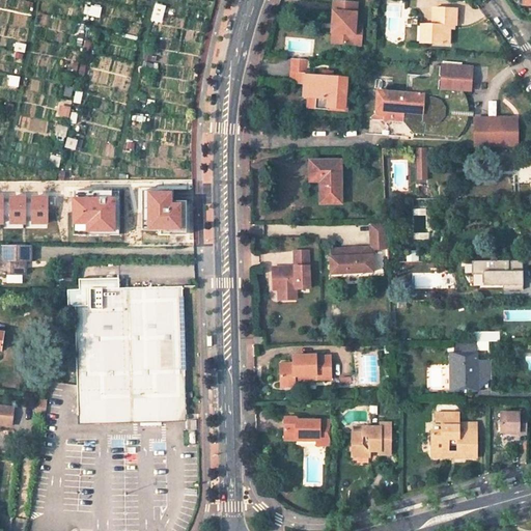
[(332,23),(337,24),(335,43),(353,45),(356,3),(334,1),(332,23)]
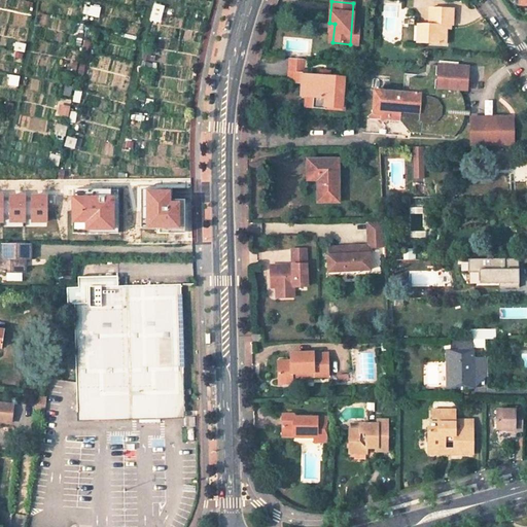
[(426,6),(425,23),(419,23),(419,42),(444,42),(444,25),(449,25),(449,7),(426,6)]
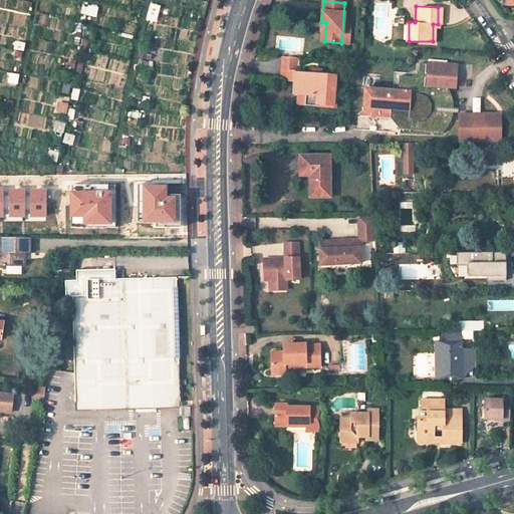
[(295,56),(283,55),(282,69),(294,70),(295,56)]
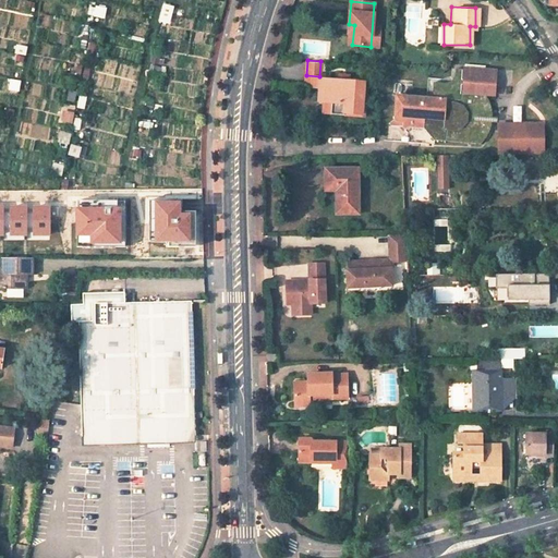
[(453,97),(453,111),(448,110),(448,113),(450,119),(448,121),(447,126),(439,125),(439,122),(432,122),(431,124),(427,121),(424,121),(424,126),(432,141),(478,144),(484,138),(486,135),(488,130),(490,123),(492,118),(472,118),(473,111),(490,112),(489,104),(488,100),(484,95),(496,95),(497,68),(453,68),(453,70),(453,74),(451,76),(448,80),(444,82),(441,82),(433,81),(432,94),(443,95),(445,93),(449,94),(450,96),(453,97)]
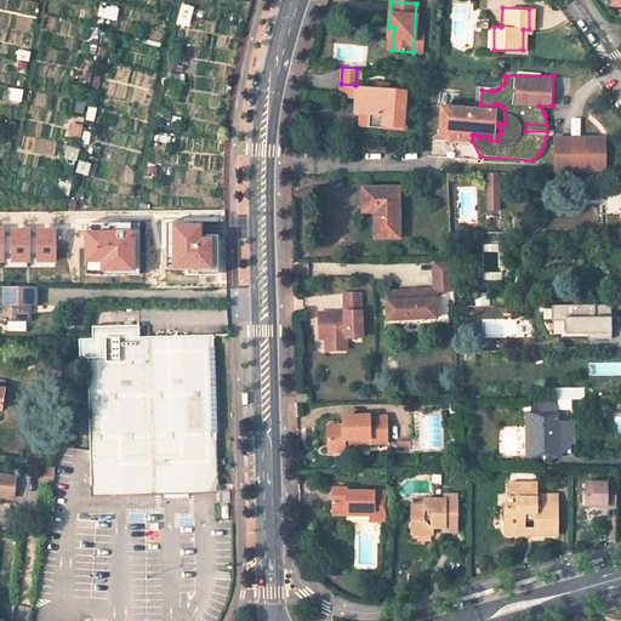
[(385,90),(375,90),(355,87),(355,85),(341,84),(340,98),(354,100),(354,113),(359,114),(368,114),(368,129),(405,131),(406,117),(410,117),(411,106),(408,106),(408,92),(397,91),(397,89),(386,87),(385,90)]
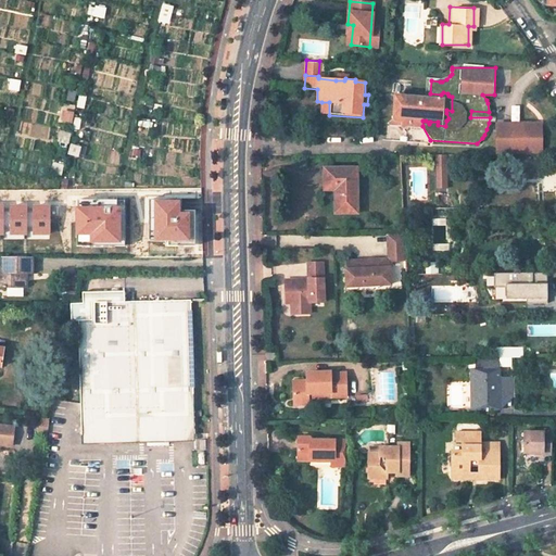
[(443,92),(441,95),(438,97),(425,96),(394,93),(392,117),(389,122),(390,124),(401,125),(403,128),(406,125),(422,126),(422,121),(426,121),(429,124),(430,122),(438,122),(438,125),(445,126),(446,121),(449,118),(446,113),(446,110),(452,111),(452,97),(449,96),(447,93),(443,92)]
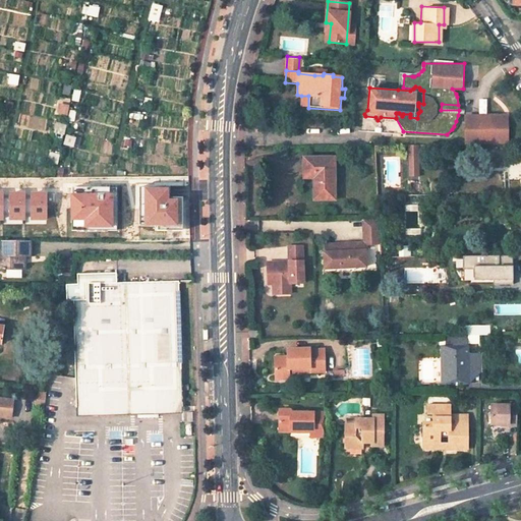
[(506,142),(506,114),(482,115),(482,118),(478,118),(475,115),(463,115),(464,143),(506,142)]
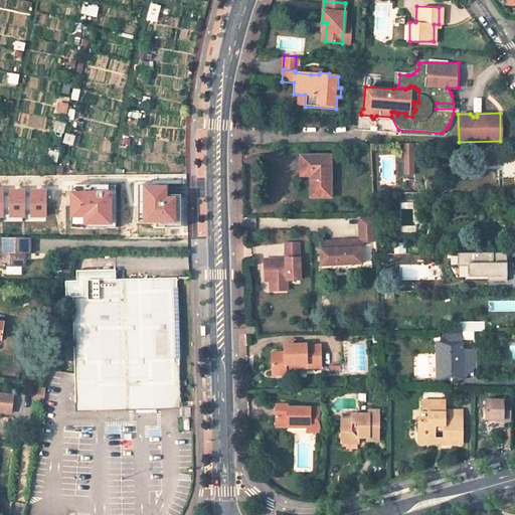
[(402,142),(402,157),(411,156),(411,142),(402,142)]
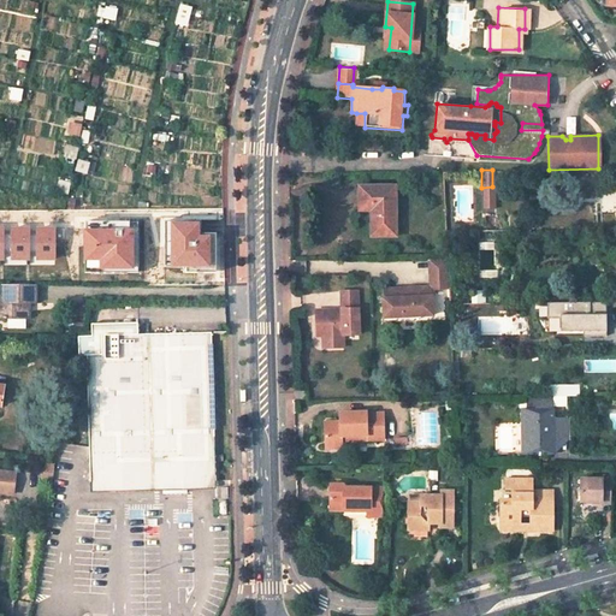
[(371,206),(371,212),(371,237),(396,236),(396,187),(360,187),(360,206),(371,206)]
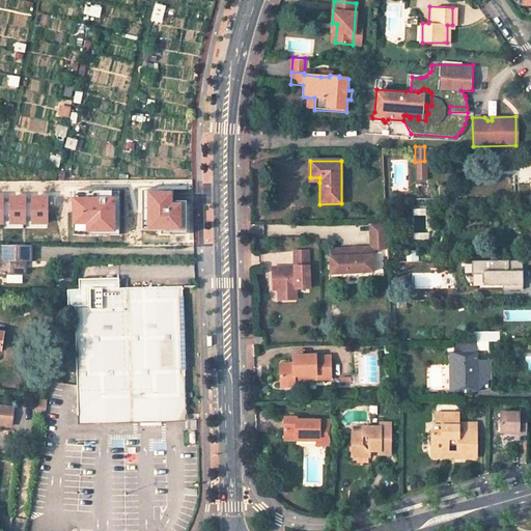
[(424,179),(424,161),(415,162),(416,179),(424,179)]
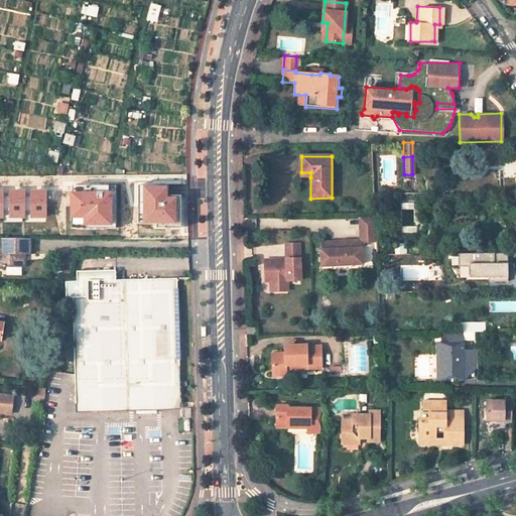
[(153,210),(153,195),(156,195),(156,185),(131,185),(130,188),(131,221),(156,220),(156,210),(153,210)]
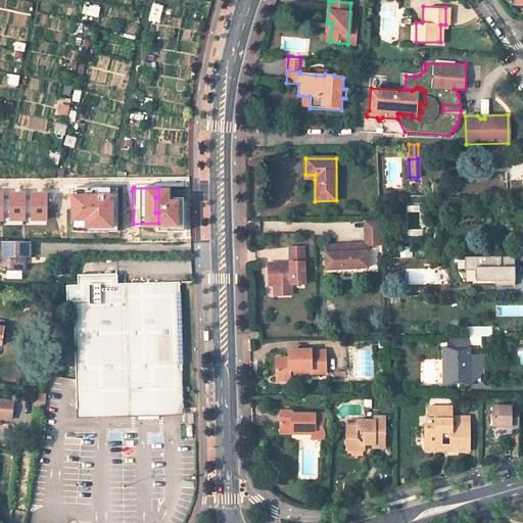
[(378,220),(364,220),(365,244),(379,243),(378,220)]
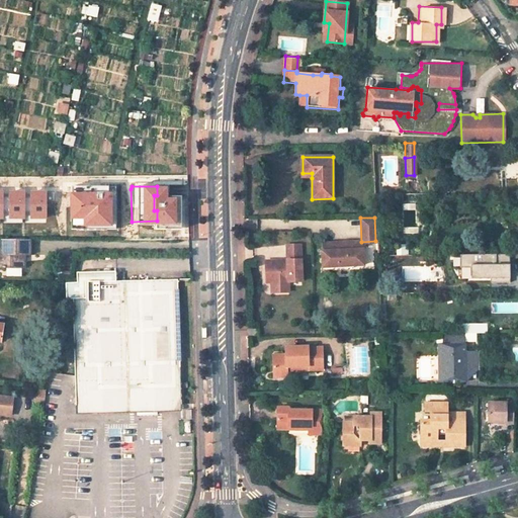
[(31,239),(4,239),(4,254),(0,254),(0,267),(8,267),(8,275),(23,275),(23,267),(26,267),(25,255),(31,254),(31,239)]
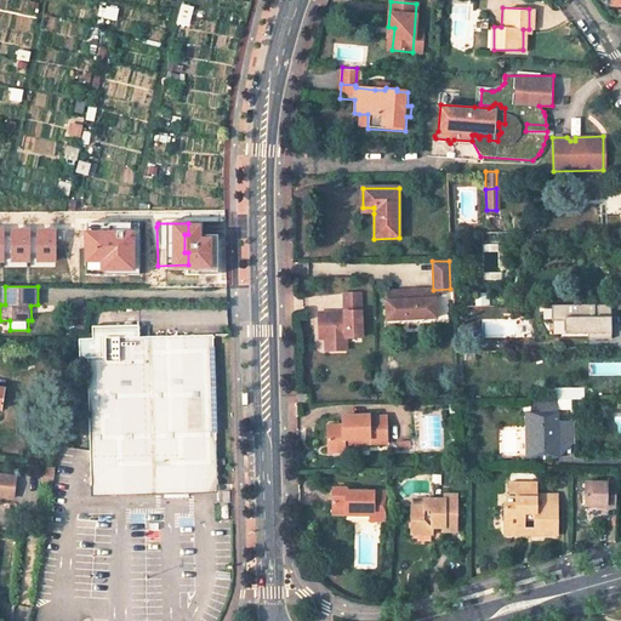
[(433,290),(400,291),(402,301),(387,301),(386,301),(387,320),(405,319),(405,317),(416,315),(416,319),(436,318),(433,290)]
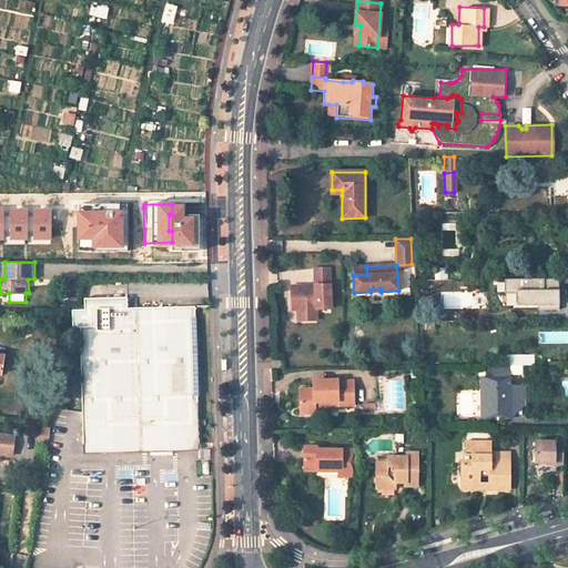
[(354,266),(354,275),(367,275),(366,266),(354,266)]
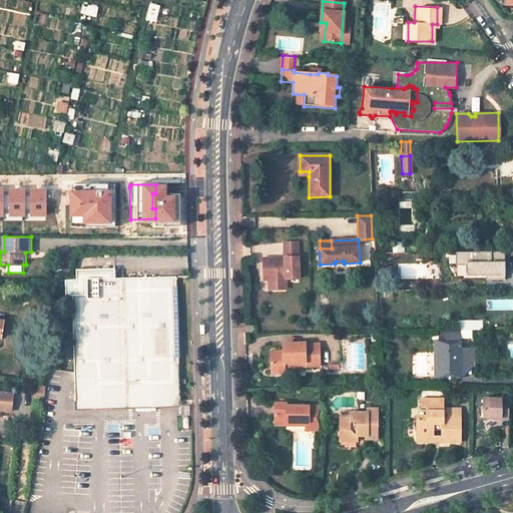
[(300,279),(298,242),(285,242),(285,258),(264,259),(264,268),(269,268),(270,280),(270,285),(287,284),(286,279),(300,279)]
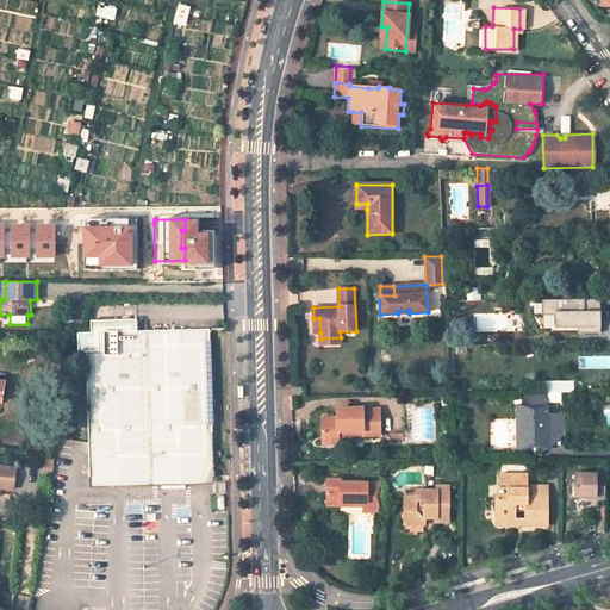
[(583,327),(583,331),(601,331),(599,297),(582,297),(582,310),(553,310),(553,327),(583,327)]
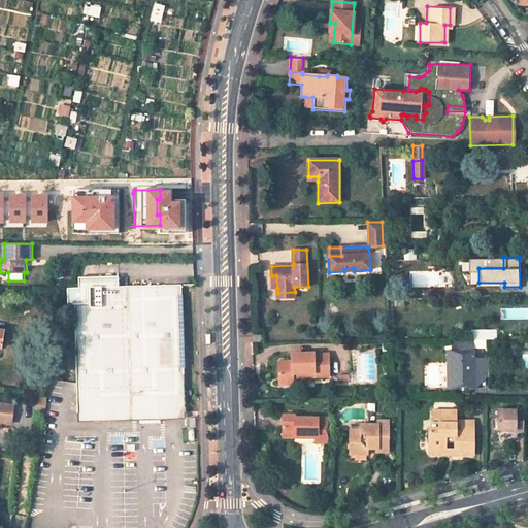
[(76,417),(184,413),(184,407),(179,287),(117,289),(117,276),(80,277),(80,289),(68,290),(67,304),(74,304),(76,417)]
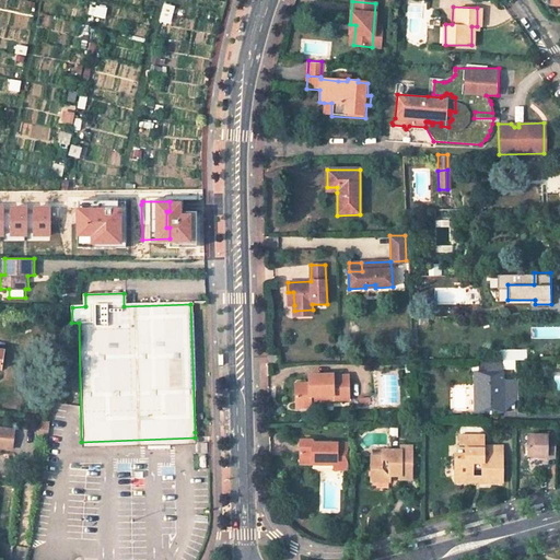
[(527,358),(527,347),(504,348),(504,358),(517,358),(527,358)]
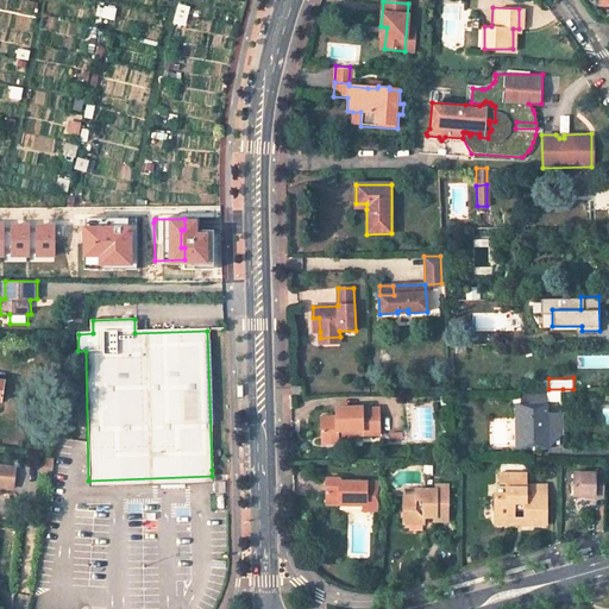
[(290,384),(290,395),(305,394),(305,384),(290,384)]
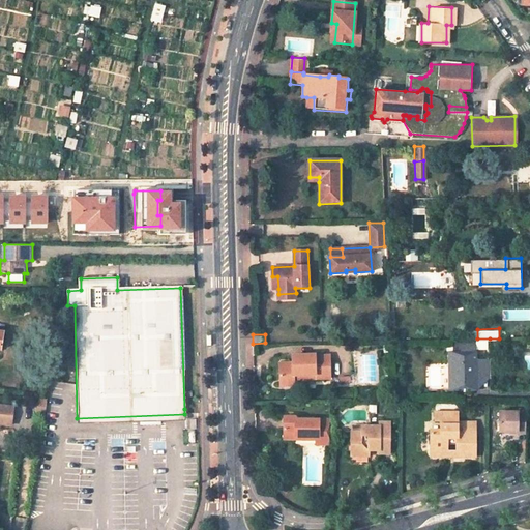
[(471,349),(471,340),(450,341),(449,361),(452,361),(453,385),(476,385),(487,385),(487,357),(474,357),(473,349),(471,349)]
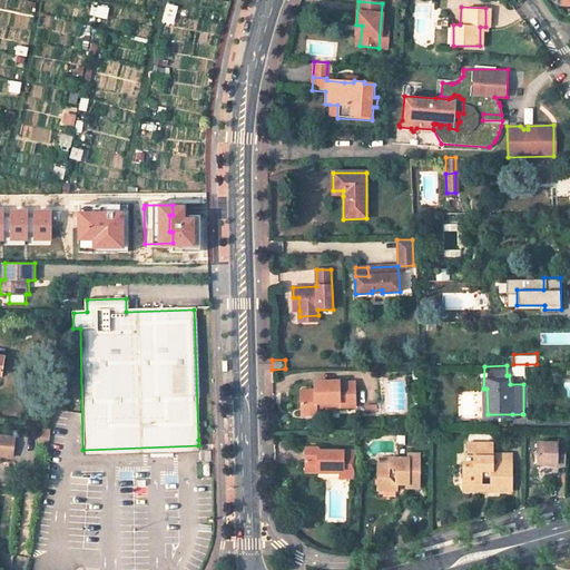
[(315,405),(338,405),(338,410),(355,410),(355,384),(338,384),(338,381),(314,382),(313,391),(300,391),(300,416),(315,416),(315,410),(315,405)]
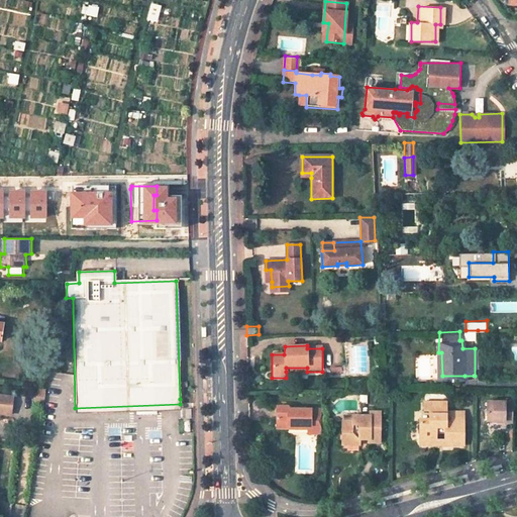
[(0,412),(10,414),(13,397),(0,395),(0,412)]
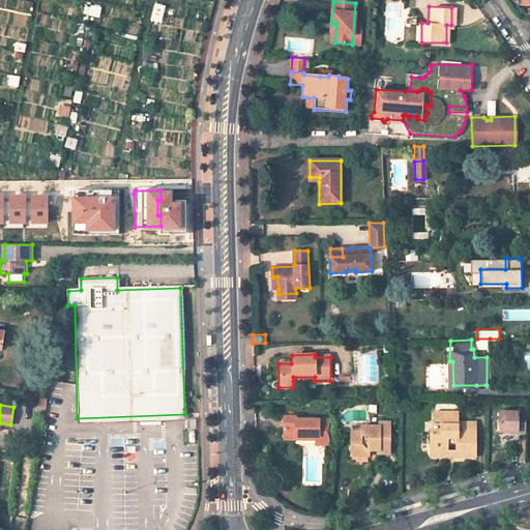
[(455,455),(465,457),(465,453),(474,453),(474,429),(458,429),(458,422),(458,411),(436,410),(435,424),(443,424),(443,430),(433,431),(433,451),(449,451),(450,445),(457,445),(457,451),(455,455)]
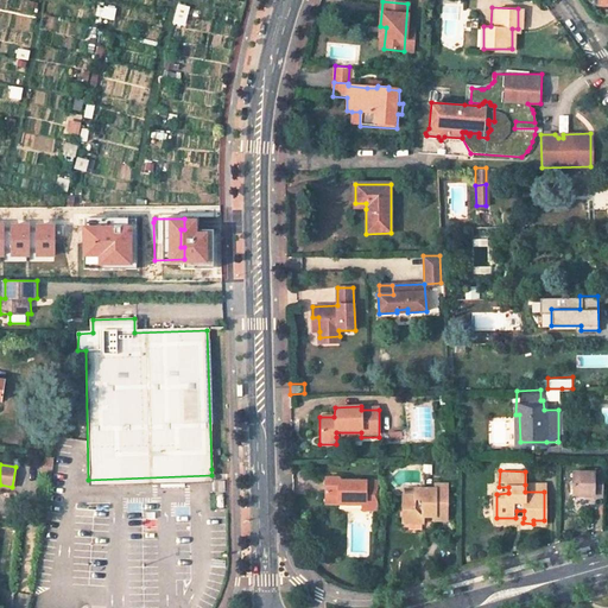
[(606,472),(574,470),(574,494),(595,494),(595,495),(605,495),(606,472)]
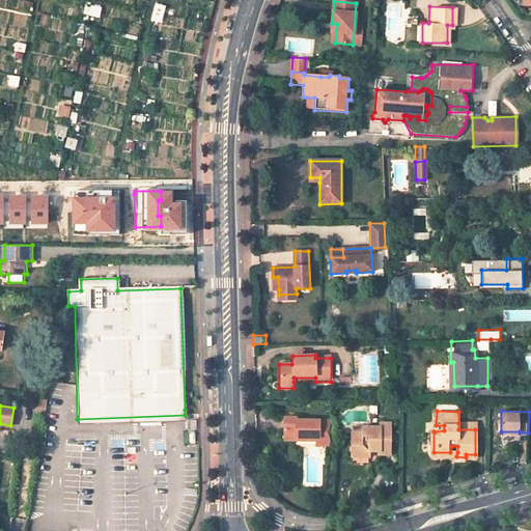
[(185,424),(185,415),(77,419),(77,428),(185,424)]
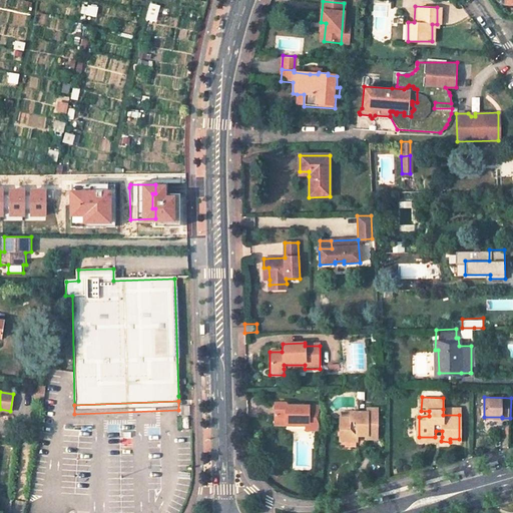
[(285,422),(305,422),(305,428),(317,429),(317,405),(285,405),(285,402),(273,402),(272,425),(285,425),(285,422)]
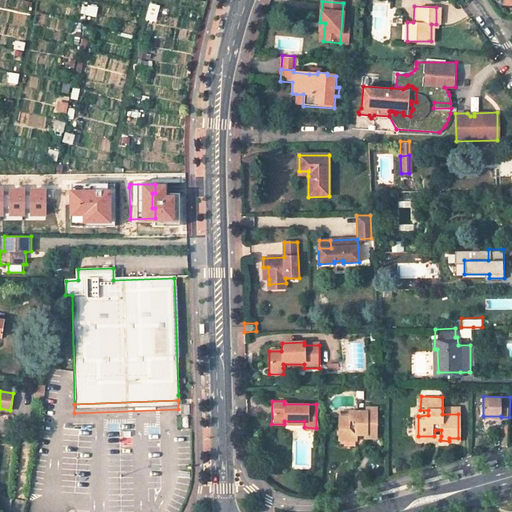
[(366,410),(349,410),(349,415),(340,415),(339,426),(344,427),(344,437),(357,437),(357,433),(367,433),(367,435),(376,435),(376,405),(367,405),(366,410)]
